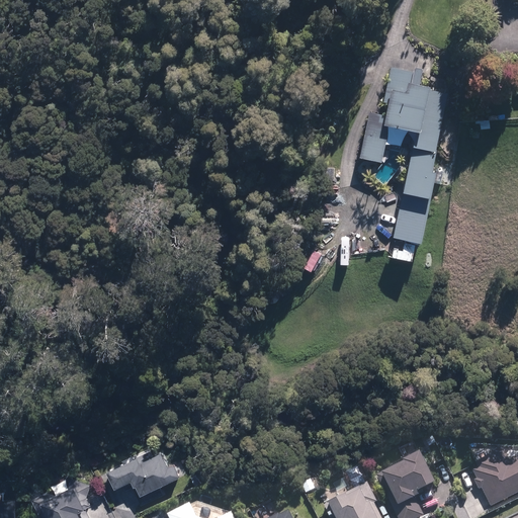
[(369,110),(358,158),(383,163),(389,141),(416,146),(399,238),(422,242),(440,144),(437,144),(449,86),(386,73),(378,113),(369,110)]
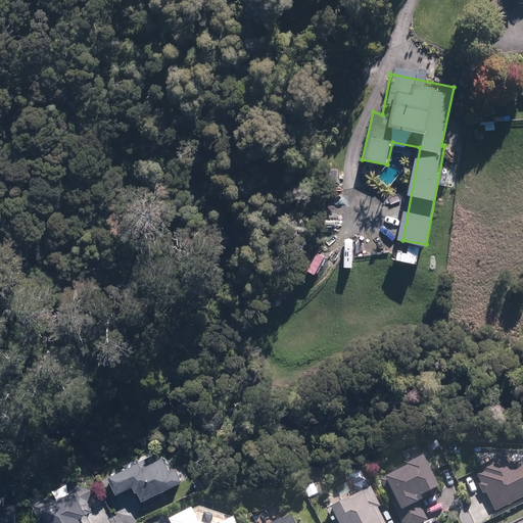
[(437,489),(417,445),(403,452),(410,464),(403,467),(406,471),(386,480),(399,511),(422,501),(420,497),(437,489)]
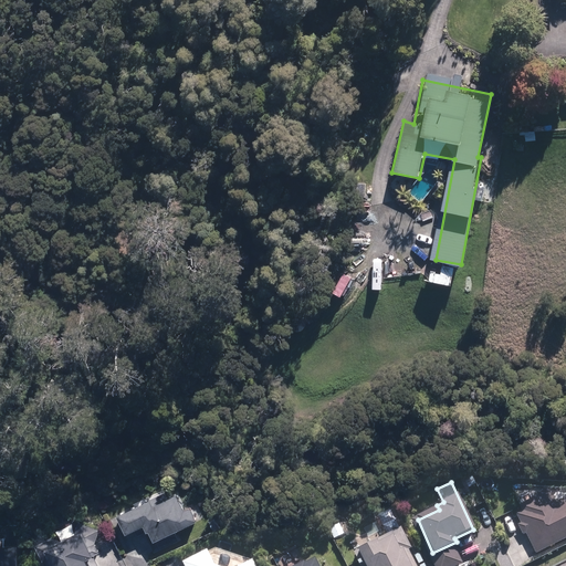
[(147,496),(115,513),(124,531),(133,526),(136,534),(143,531),(153,552),(178,538),(173,528),(195,517),(188,503),(181,506),(174,491),(165,495),(163,491),(148,498),(147,496)]
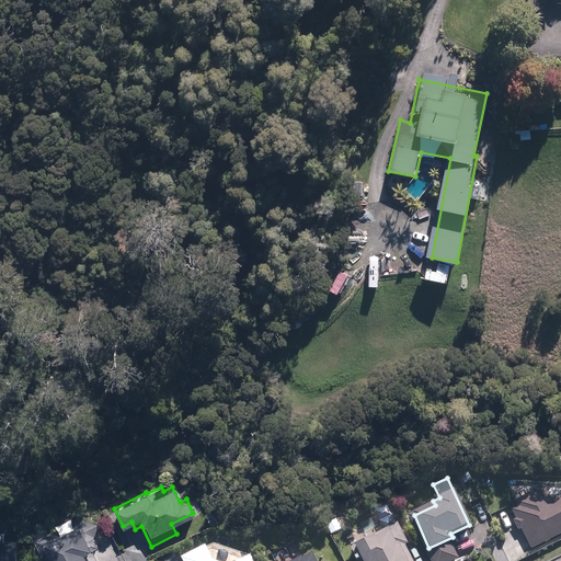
[(534,553),(560,538),(560,495),(548,503),(542,492),(511,508),(515,518),(512,521),(518,533),(522,530),(534,553)]
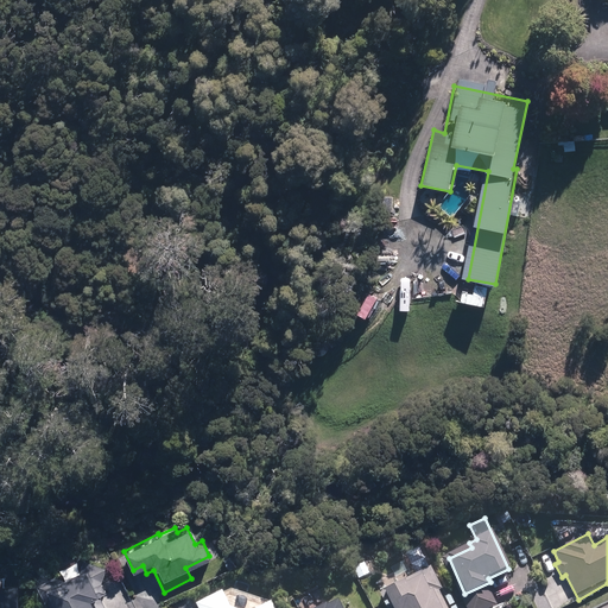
[(101,581),(105,567),(83,558),(78,569),(62,578),(54,575),(36,583),(48,607),(105,607),(99,595),(106,591),(101,581)]
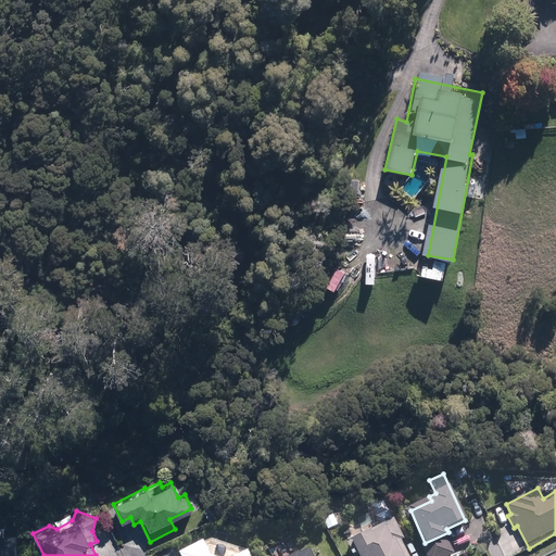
[(409,555),(393,520),(351,540),(358,555),(409,555)]
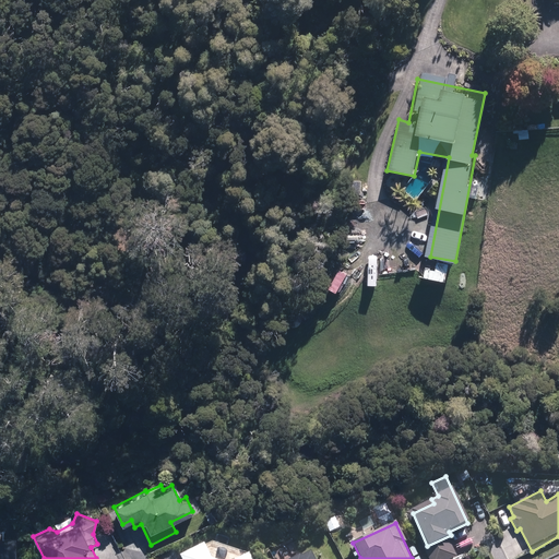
[(180,558),(251,558),(248,551),(233,558),(216,558),(211,557),(202,542),(178,554),(180,558)]
